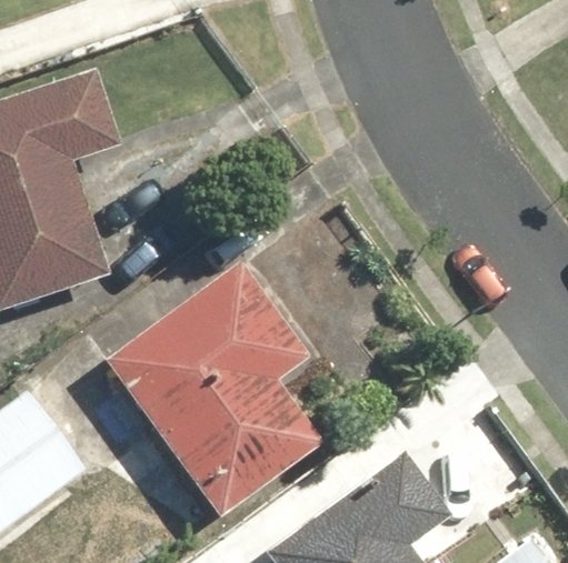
[(71,159),(121,141),(96,69),(0,101),(0,309),(110,272),(71,159)]
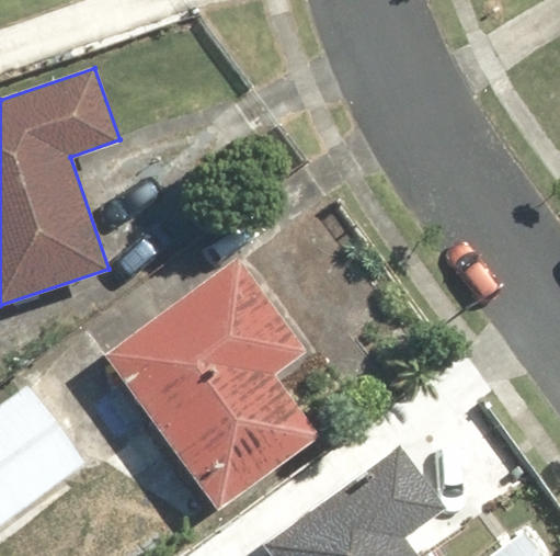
[(270,376),(305,350),(238,262),(106,362),(219,511),(316,438),(270,376)]
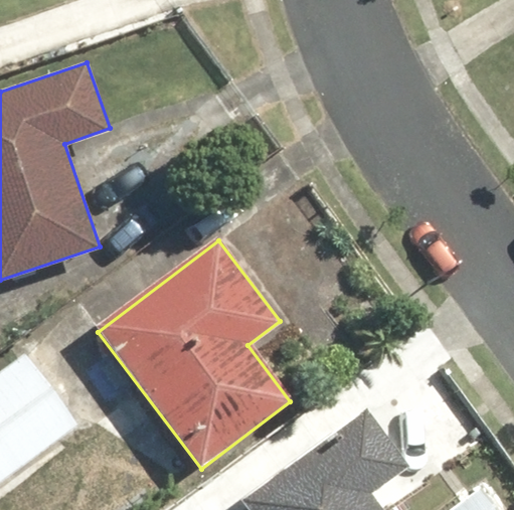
[(0,483),(79,423),(25,353),(0,371),(0,483)]
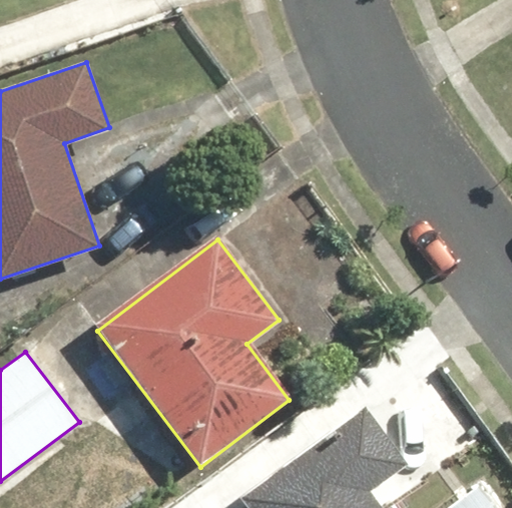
[(366,412),(240,499),(247,507),(378,507),(368,493),(405,467),(366,412)]
